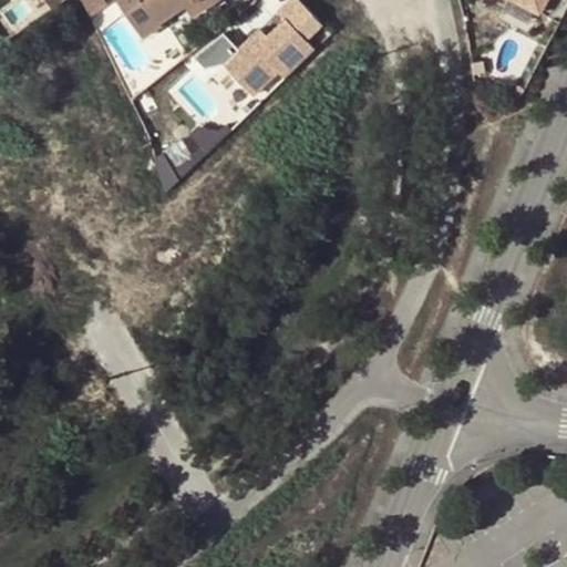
[(0,0),(0,19),(22,0),(0,0)]
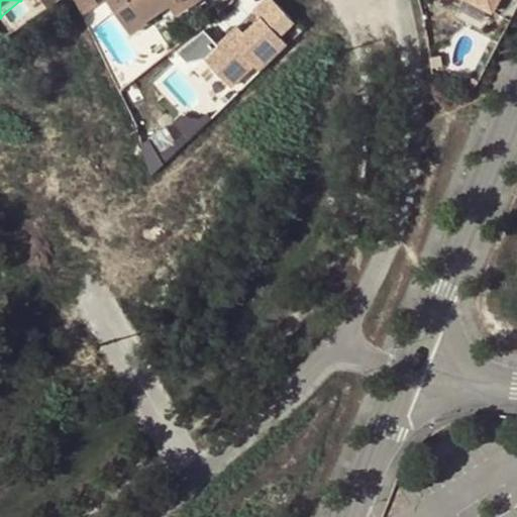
[(108,0),(129,29),(144,19),(143,16),(165,1),(166,0),(108,0)]
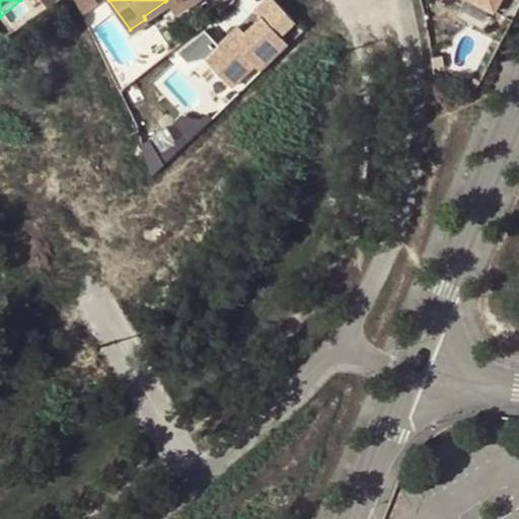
[(189,0),(166,0),(165,1),(172,11),(189,0)]
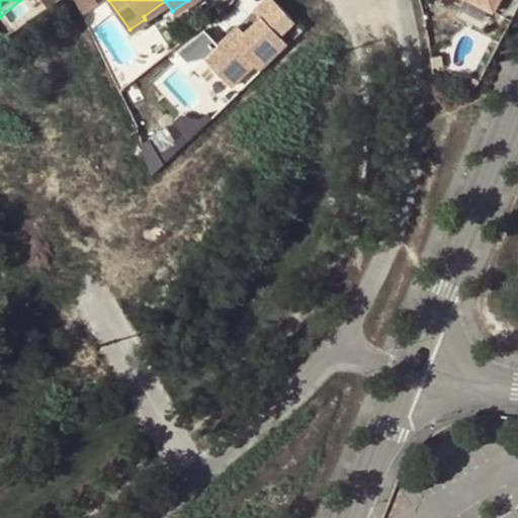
[(292,21),(272,0),(263,0),(252,11),(258,18),(246,30),(239,22),(200,60),(229,88),(252,66),(258,72),(285,46),(276,36),(292,21)]
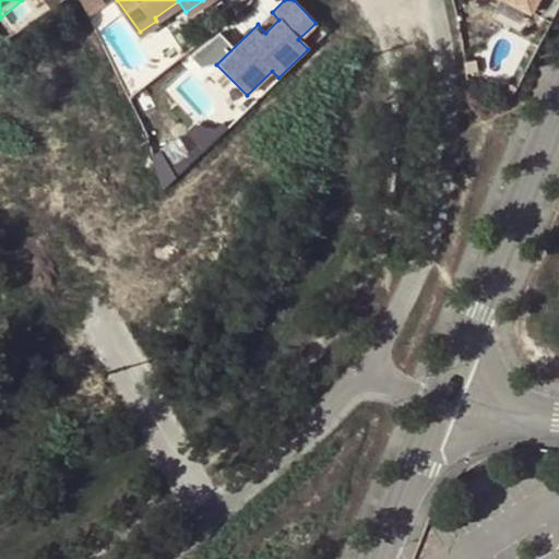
[(512,0),(532,10),(536,0),(512,0)]
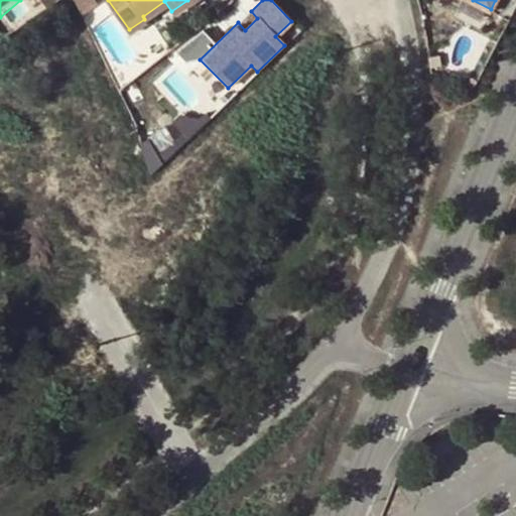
[(245,30),(253,21),(246,14),(238,22),(245,30)]
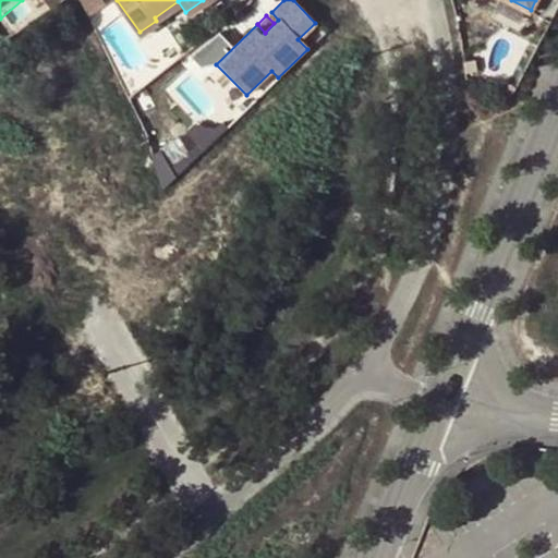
[(178,156),(197,144),(186,126),(167,138),(178,156)]
